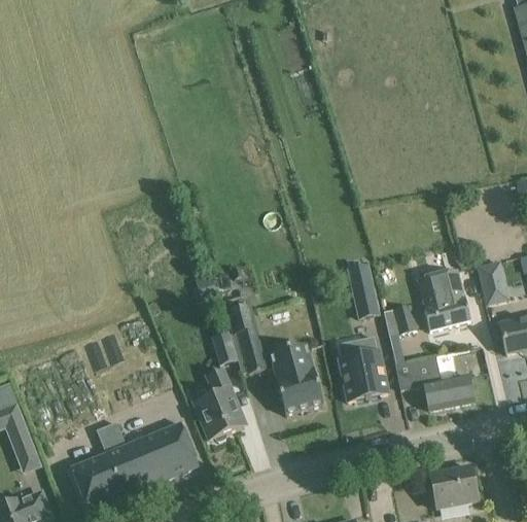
[(526,3),(518,6),(522,22),(526,39),(526,3)]
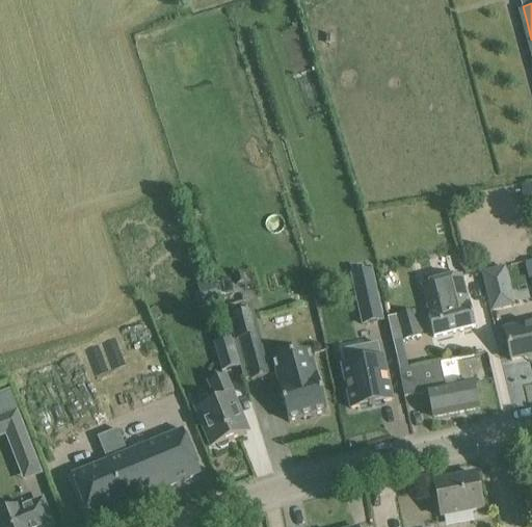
[(531,178),(521,180),(525,204),(531,202),(531,178)]
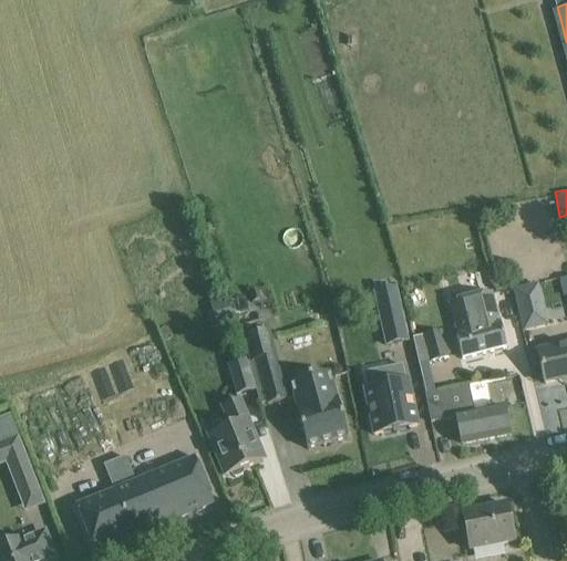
[(519,309),(545,303),(538,279),(514,284),(519,309)]
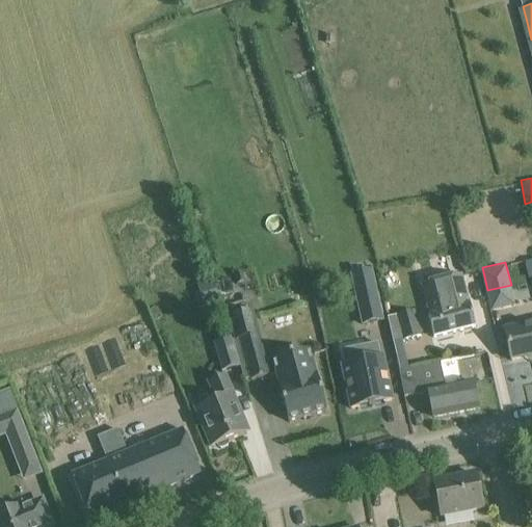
[(372,267),(351,271),(355,288),(357,288),(361,302),(358,302),(362,320),(382,315),(372,267)]
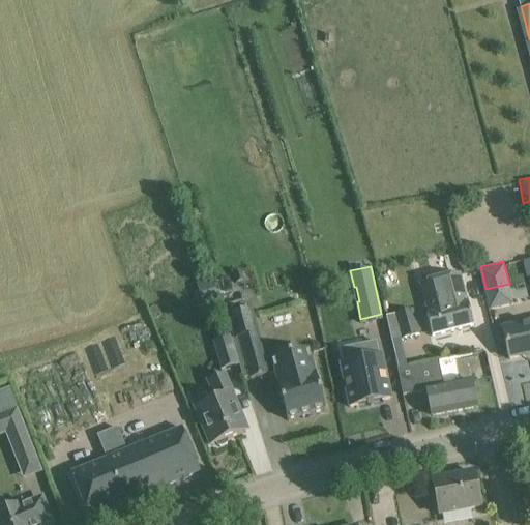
[(427,310),(432,331),(473,321),(468,299),(467,299),(460,269),(420,280),(428,309),(427,310)]
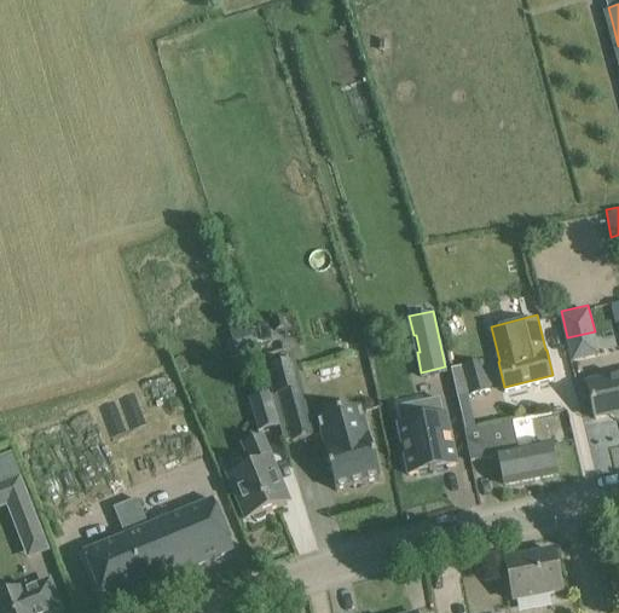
[(267,364),(273,391),(279,388),(300,382),(293,357),(267,364)]
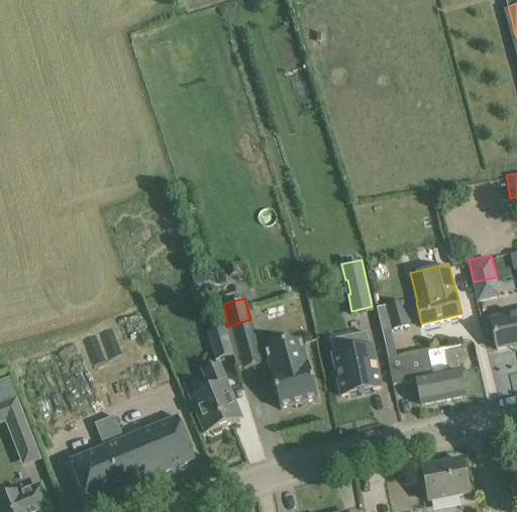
[(393,326),(409,322),(402,298),(386,302),(393,326)]
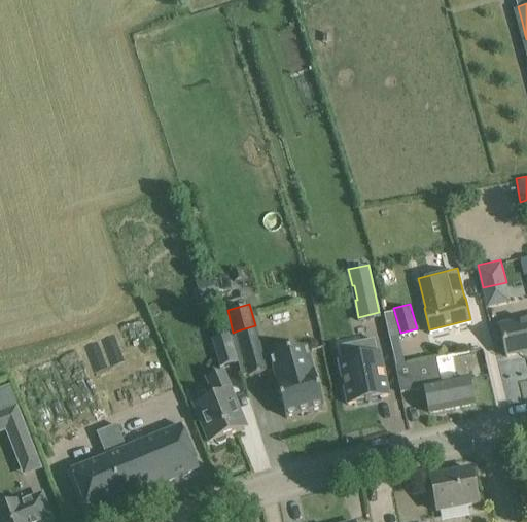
[(526,315),(499,322),(505,353),(526,348),(526,315)]
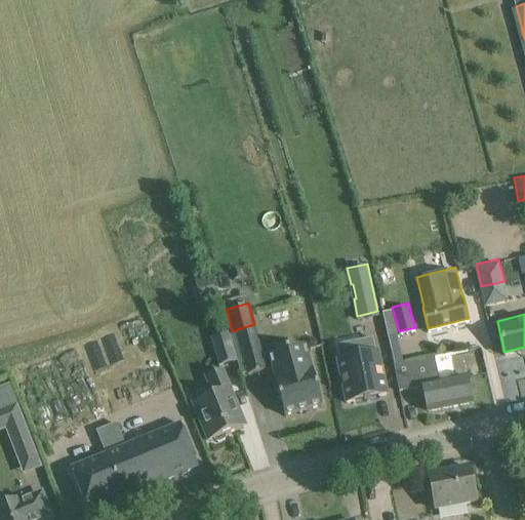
[(266,365),(254,325),(237,329),(248,369),(266,365)]
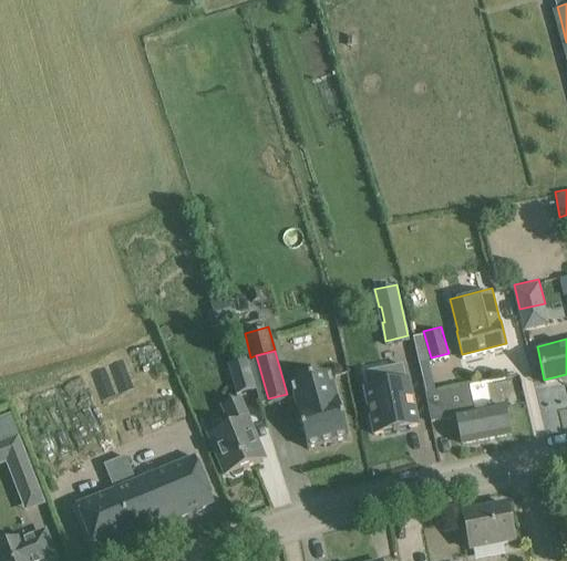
[(229,361),(238,391),(254,385),(253,384),(255,384),(246,356),(229,361)]
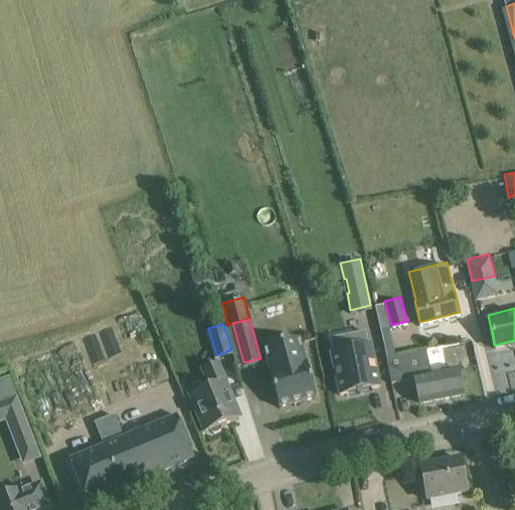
[(386,354),(394,352),(387,326),(380,327),(386,354)]
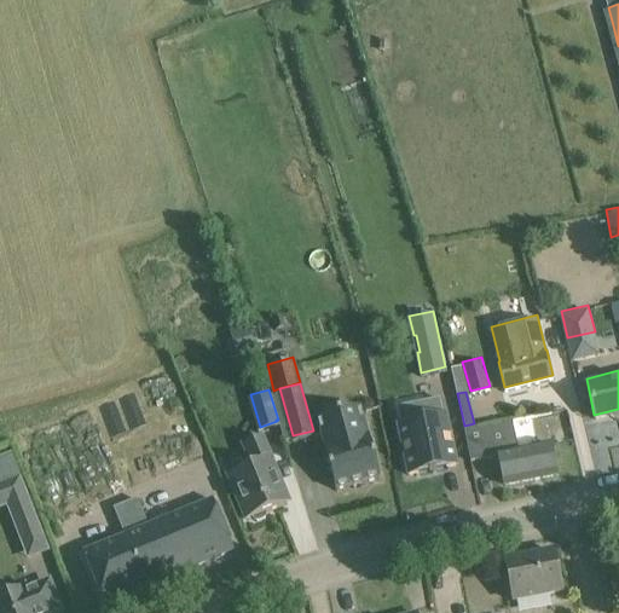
[(401,422),(398,422),(409,470),(428,466),(428,467),(435,466),(435,464),(456,461),(451,441),(449,432),(450,432),(445,412),(443,414),(438,395),(428,398),(428,399),(411,403),(415,420),(401,422)]
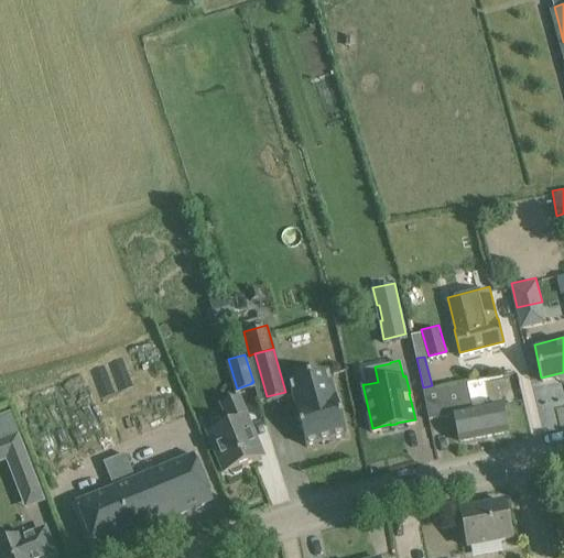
[(296,404),(295,404),(305,442),(346,431),(335,393),(334,393),(327,368),(289,378),(296,404)]
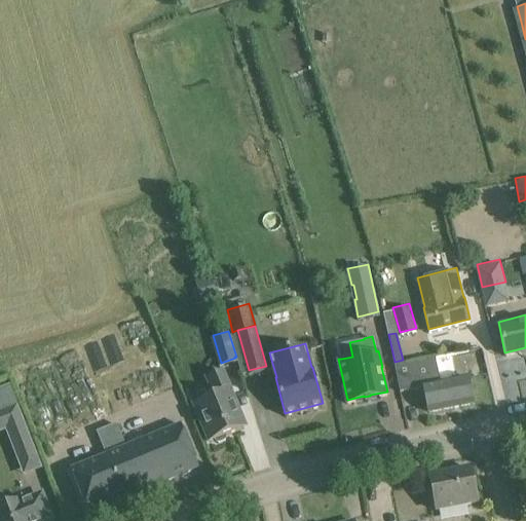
[(395,362),(400,388),(423,383),(428,408),(472,400),(466,374),(440,379),(435,354),(395,362)]
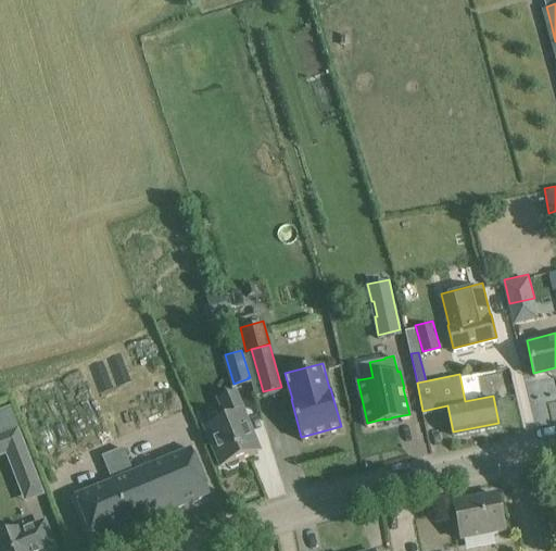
[(222,463),(226,461),(230,464),(238,461),(239,456),(258,448),(234,389),(219,395),(227,414),(205,423),(222,463)]
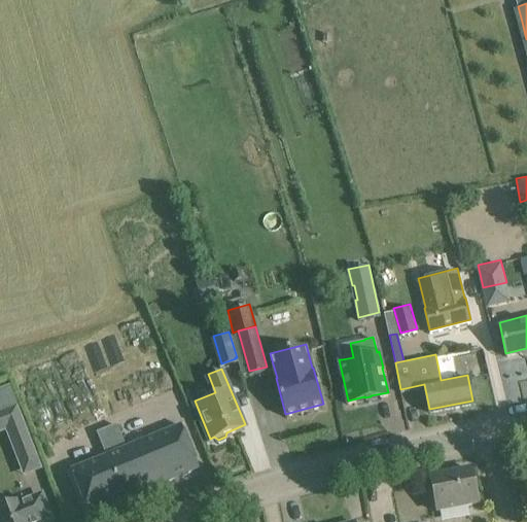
[(0,410),(15,450),(24,471),(40,464),(16,404),(0,410)]
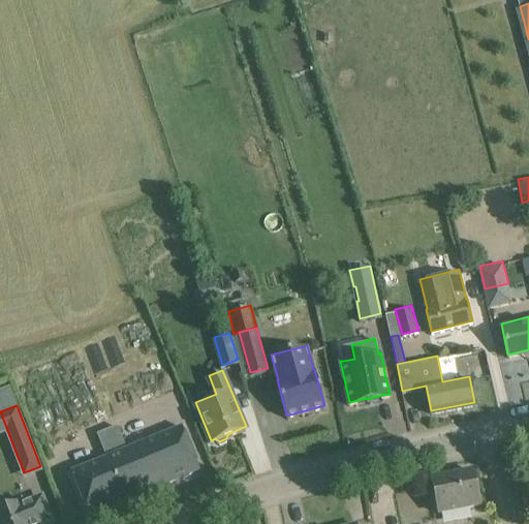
[(107,454),(70,469),(89,513),(199,467),(182,423),(126,447),(107,454)]
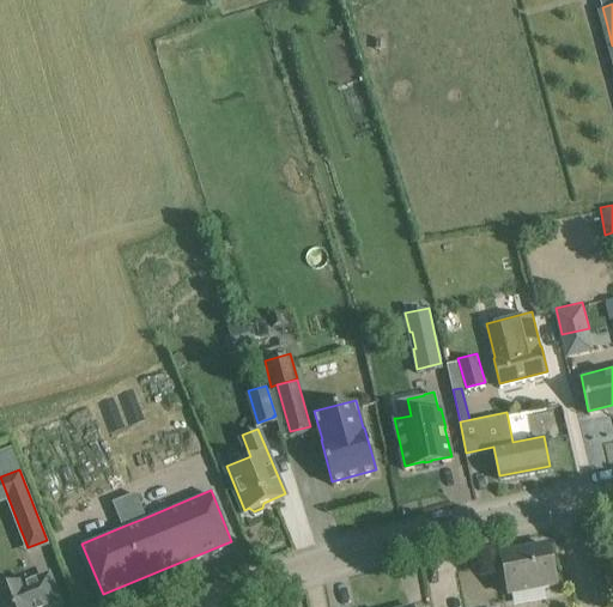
[(547,541),(501,551),(508,590),(556,582),(547,541)]
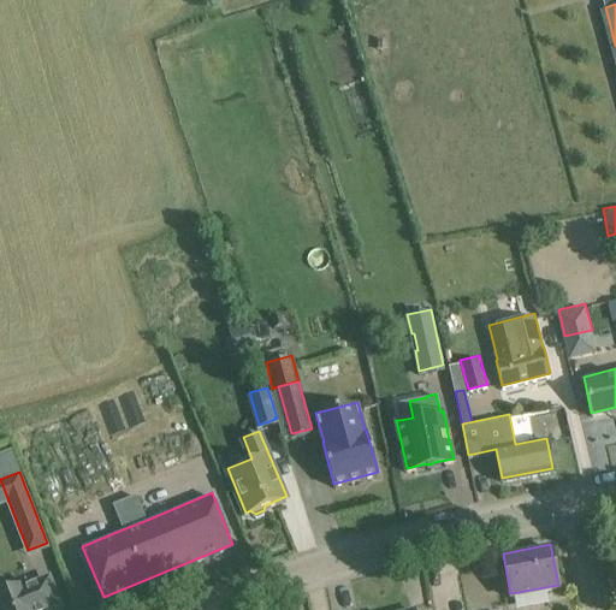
[(0,588),(0,609),(41,609),(59,604),(48,576),(24,585),(23,580),(0,588)]
